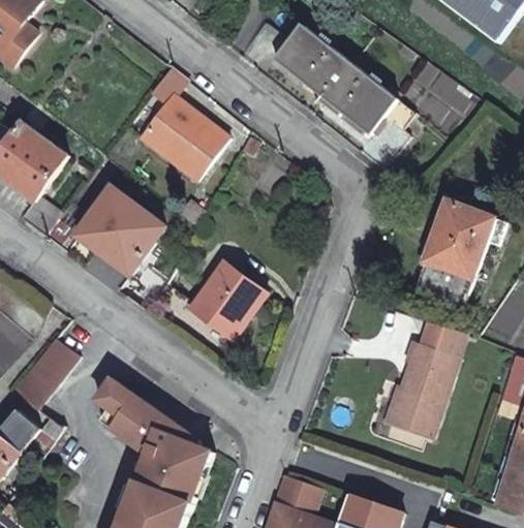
[(0,0),(0,45),(5,50),(0,57),(0,59),(12,68),(38,33),(24,24),(41,0),(0,0)]
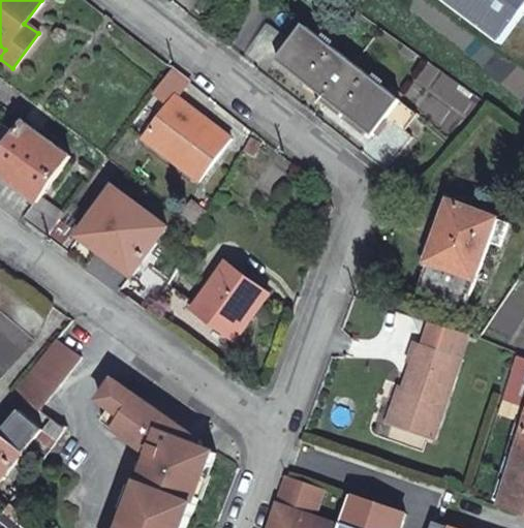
[(443,0),(502,42),(523,13),(523,0),(443,0)]
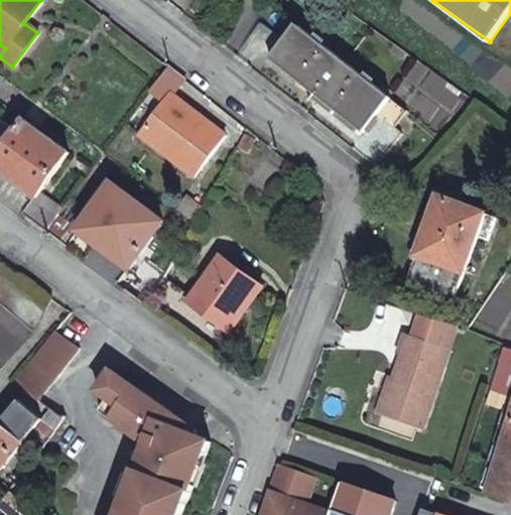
[(313,94),(339,57),(293,22),(281,37),(257,19),(235,46),(259,65),(265,56),(313,94)]
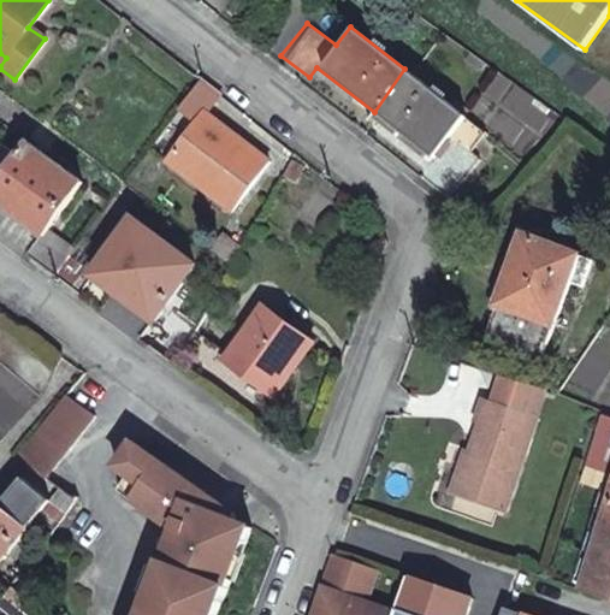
[(462,113),(404,69),(374,112),(428,154),(462,113)]
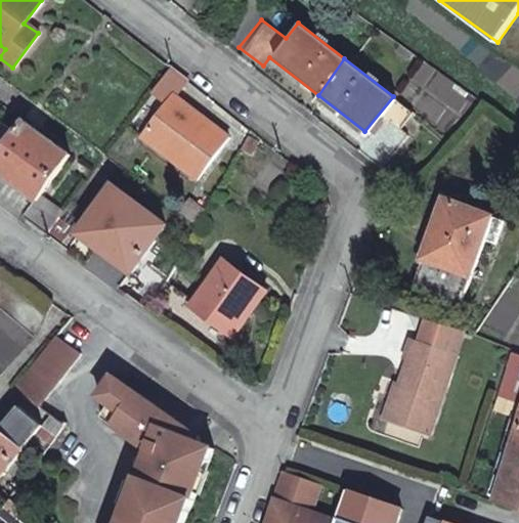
[(193,177),(225,135),(172,95),(182,79),(170,70),(167,74),(164,71),(148,92),(164,104),(139,137),(193,177)]
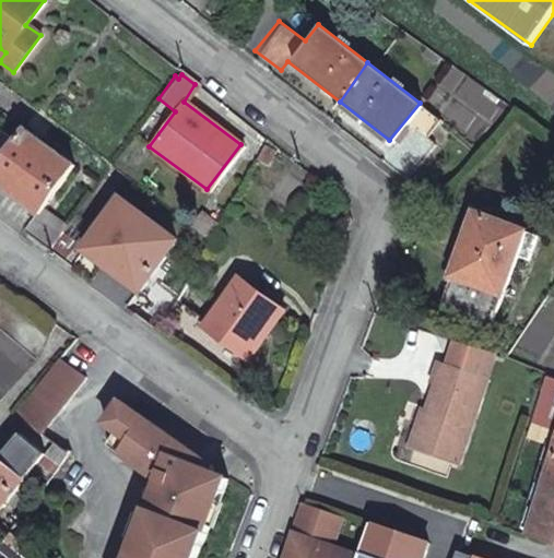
[(0,186),(34,211),(21,229),(46,248),(60,228),(63,224),(39,205),(72,162),(24,126),(13,140),(0,131),(0,186)]
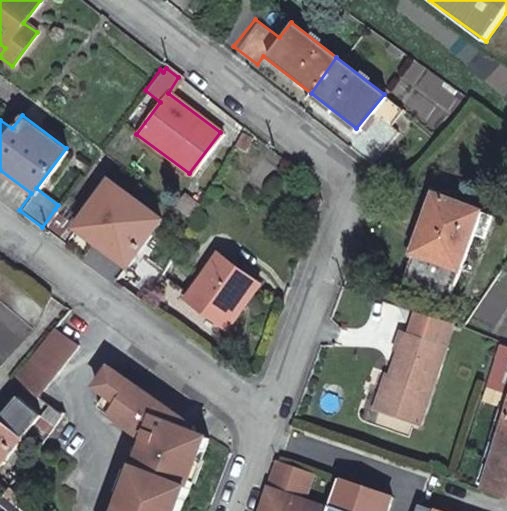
[(109,180),(75,224),(126,262),(160,217),(109,180)]
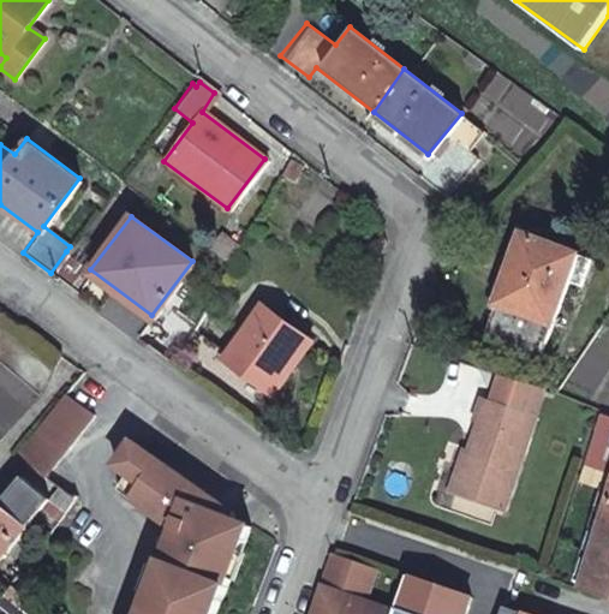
[(568,251),(519,232),(479,337),(527,355),(568,251)]
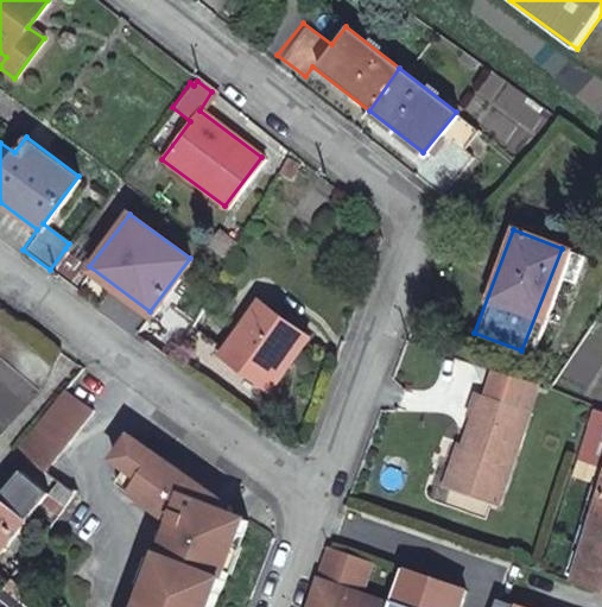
[(65,248),(50,270),(74,288),(89,266),(65,248)]
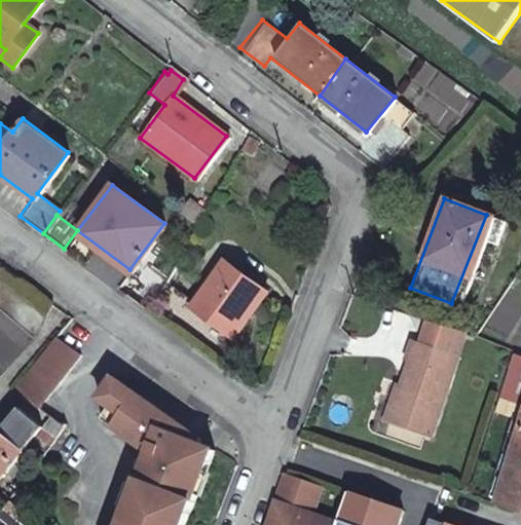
[(265,291),(222,260),(192,301),(171,285),(158,302),(179,319),(187,308),(229,338),(265,291)]
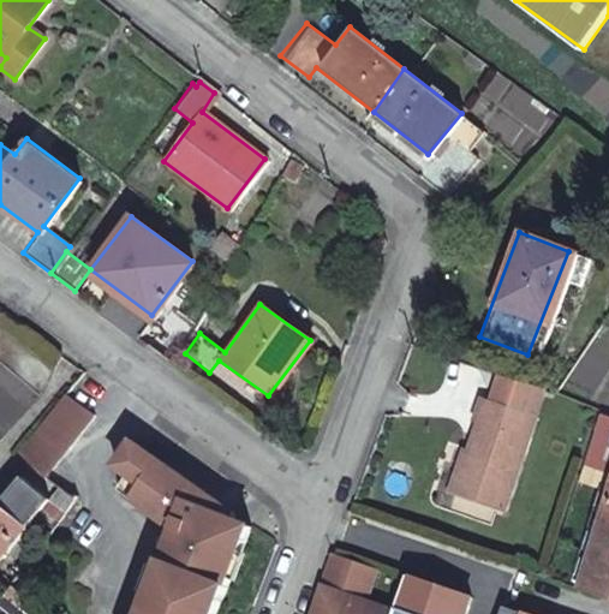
[(493,371),(483,401),(529,417),(538,388),(493,371)]
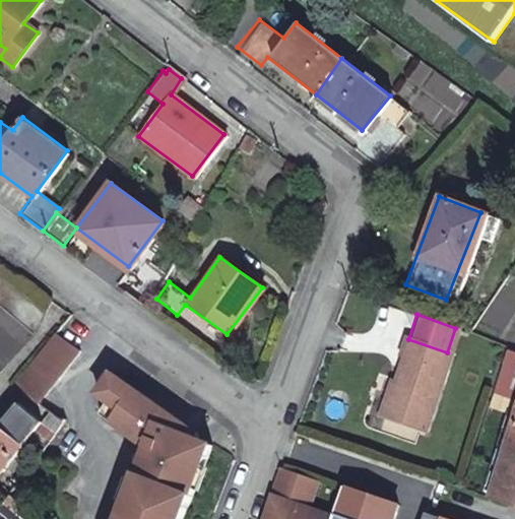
[(477,326),(467,323),(462,331),(473,335),(477,326)]
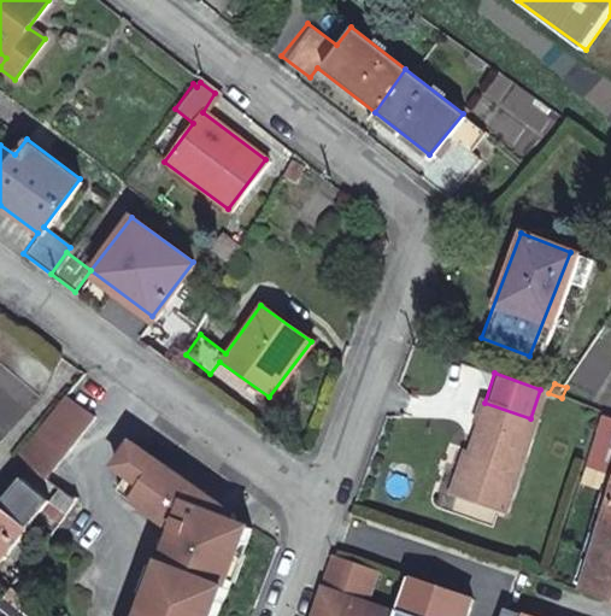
[(18,459),(43,481),(92,417),(64,396),(18,459)]
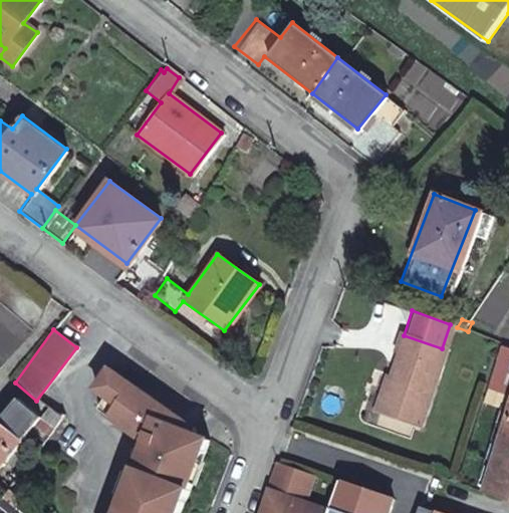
[(387,349),(392,351),(370,410),(417,426),(442,348),(404,335),(394,331),(387,349)]
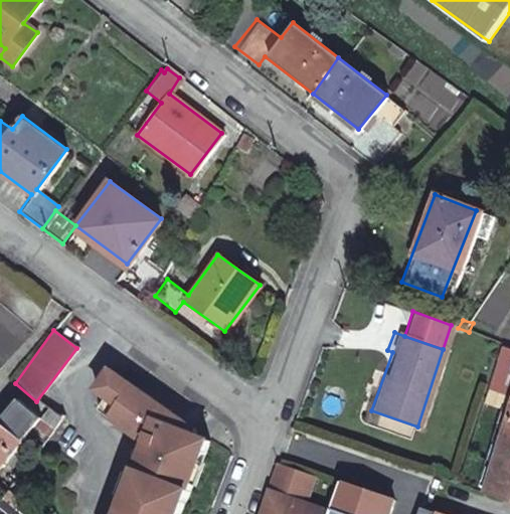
[(509,346),(501,343),(485,388),(509,396),(509,346)]
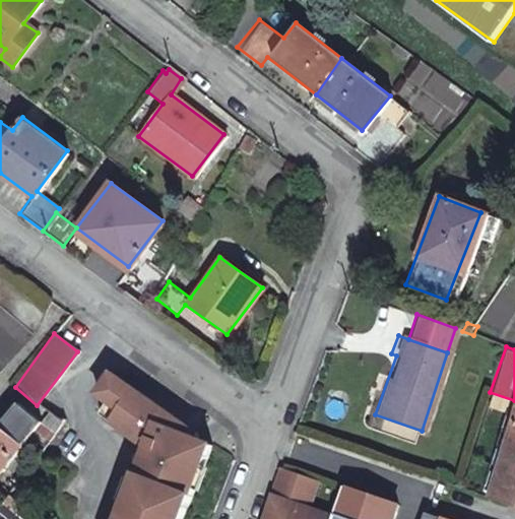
[(136,439),(122,482),(159,506),(177,517),(185,493),(204,436),(172,425),(170,420),(169,417),(166,413),(161,409),(98,364),(80,388),(93,397),(103,403),(91,417),(122,439),(126,433),(136,439)]
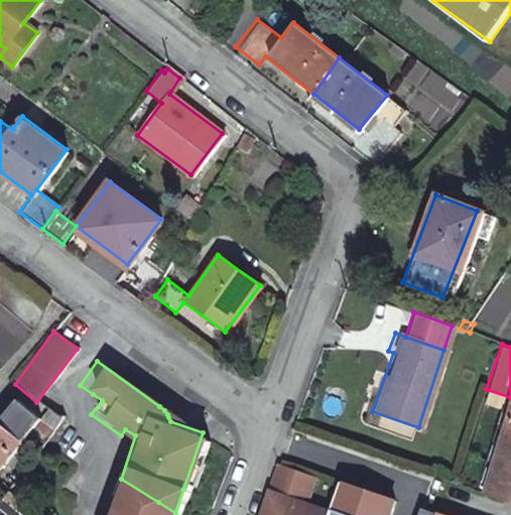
[(83,408),(91,414),(102,400),(93,394),(83,408)]
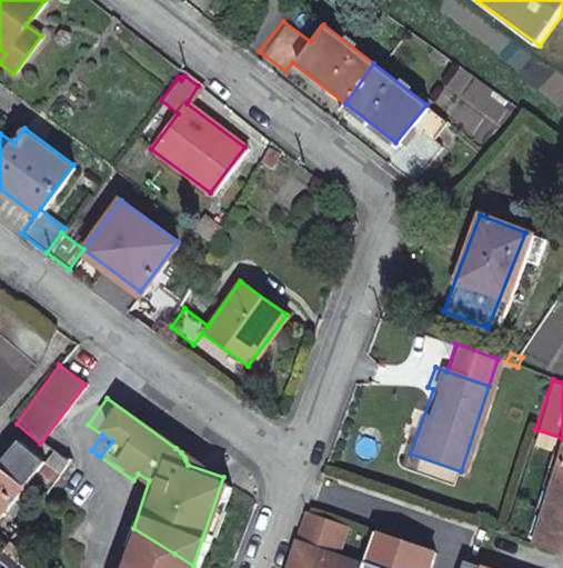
[(0,512),(19,491),(44,460),(21,440),(11,450),(0,464),(0,512)]
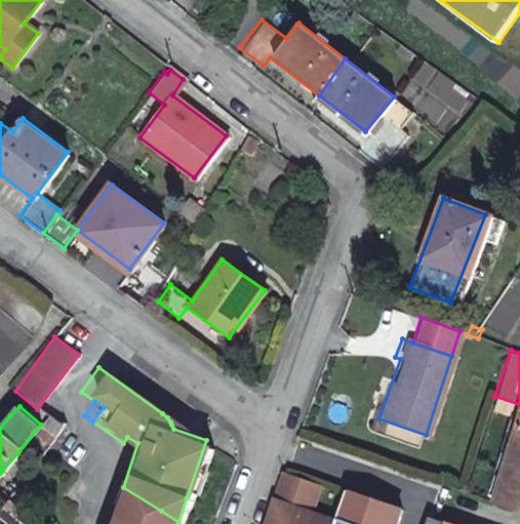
[(519,419),(493,500),(519,509),(519,419)]
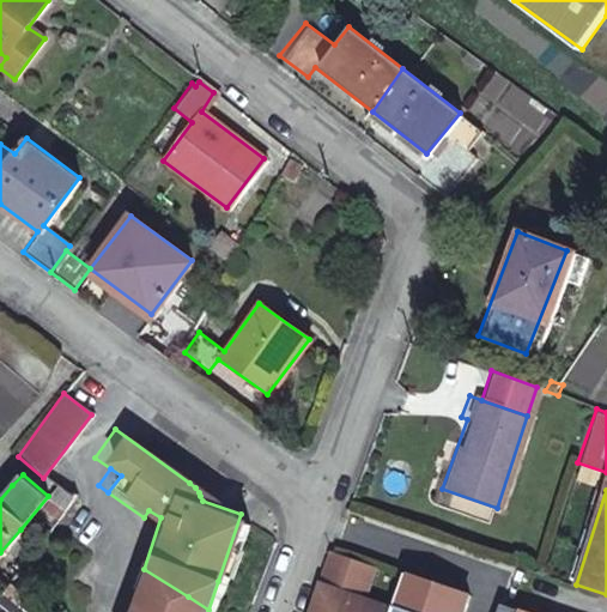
[(20,529),(0,552),(0,555),(7,559),(29,535),(20,529)]
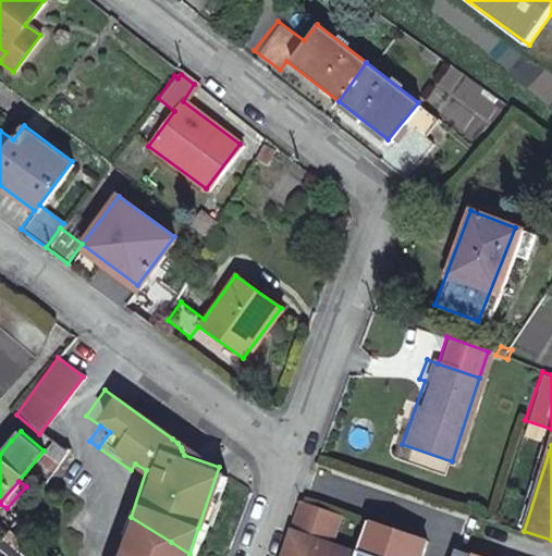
[(339,514),(299,499),(296,509),(279,555),(354,555),(356,552),(328,543),(339,514)]
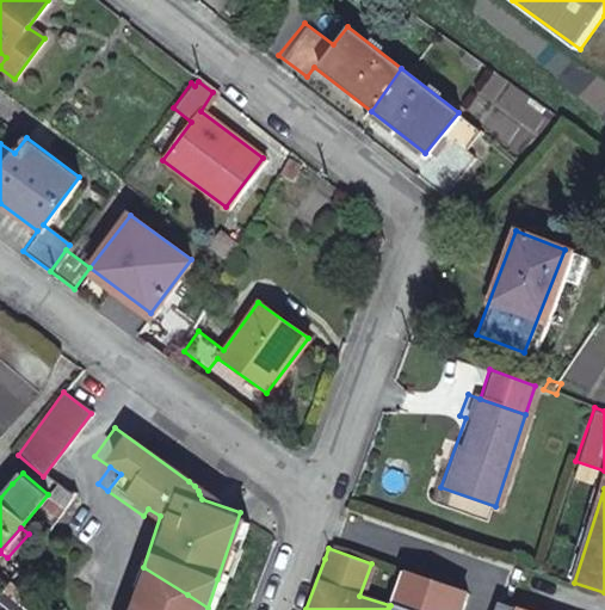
[(187,595),(143,567),(130,609),(207,609),(208,608),(187,595)]
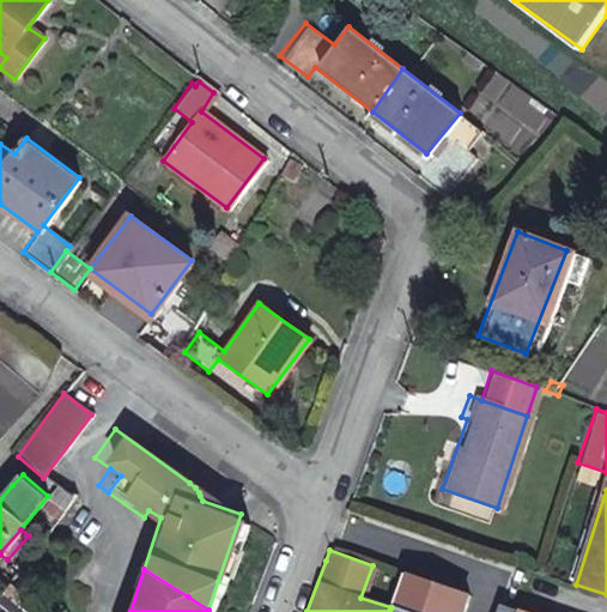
[(460,611),(467,593),(405,571),(392,607),(389,611),(460,611)]
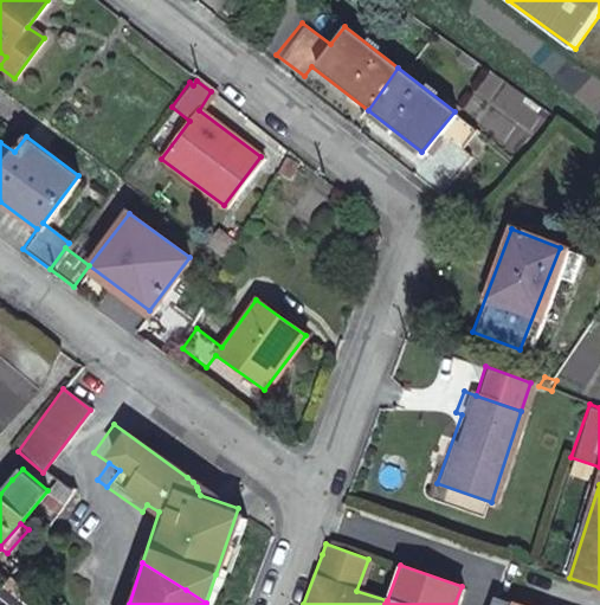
[(18,587),(4,574),(0,579),(0,587),(10,597),(18,587)]
